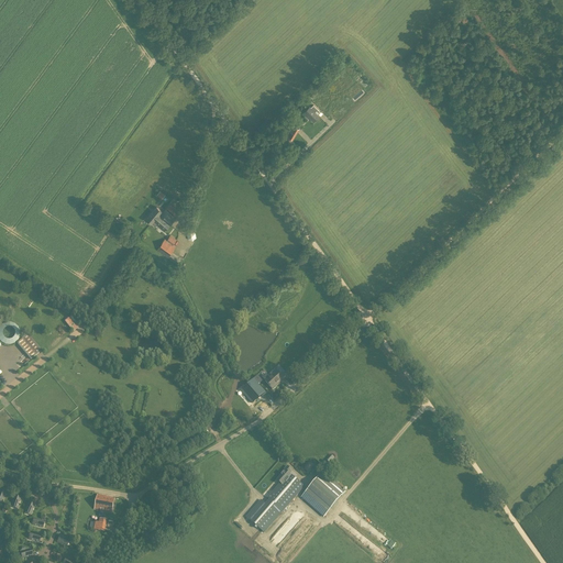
[(315,89),(309,95),(312,98),(318,92),(315,89)]
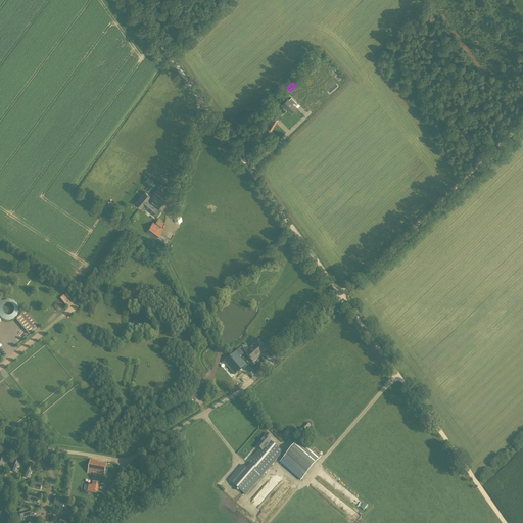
[(289,100),(288,99),(283,104),(291,113),(296,108),(294,106),(297,103),(291,97),(289,100)]
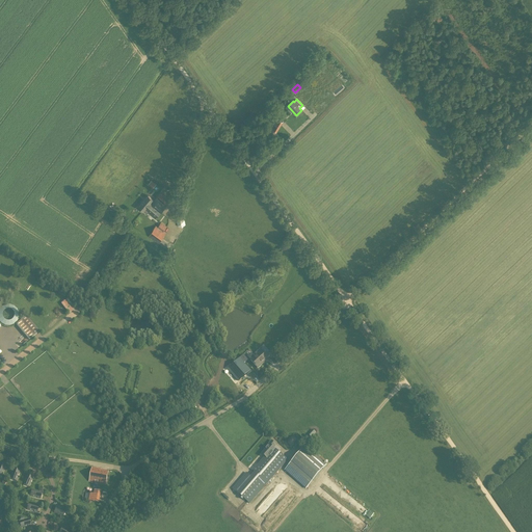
[(275,125),(273,130),(276,132),(283,122),(278,120),(275,125)]
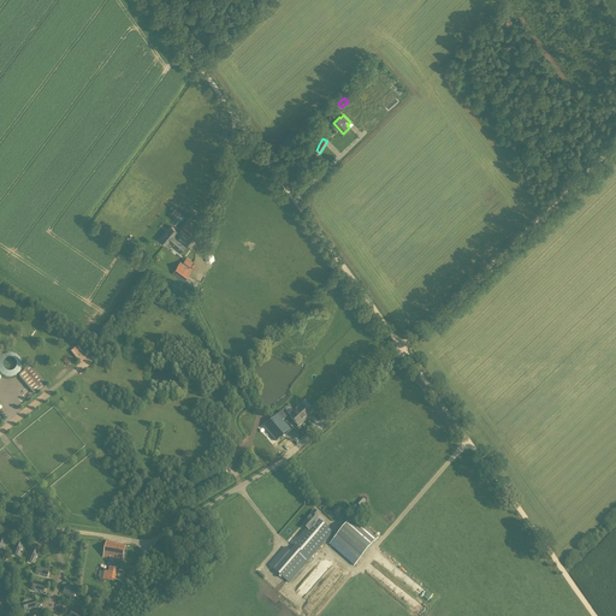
[(172,226),(160,240),(166,244),(170,248),(171,246),(181,254),(193,240),(190,237),(195,231),(187,224),(178,235),(176,232),(177,231),(172,226)]
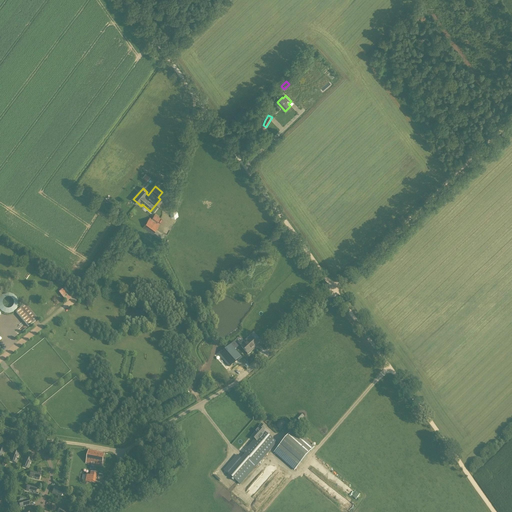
[(143,227),(153,234),(162,240),(165,236),(156,230),(160,224),(157,223),(161,218),(155,214),(152,218),(150,217),(143,227)]
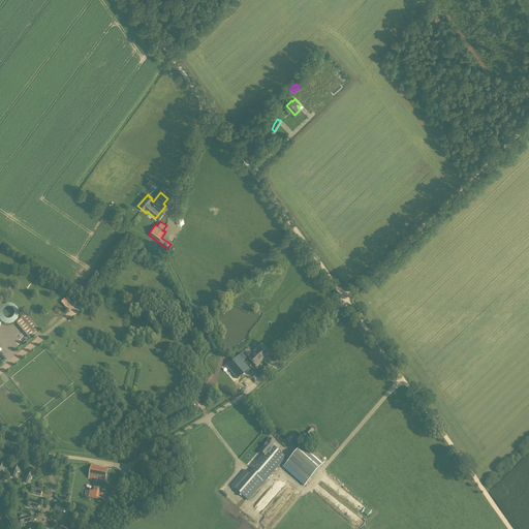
[(60,301),(68,311),(71,308),(64,298),(60,301)]
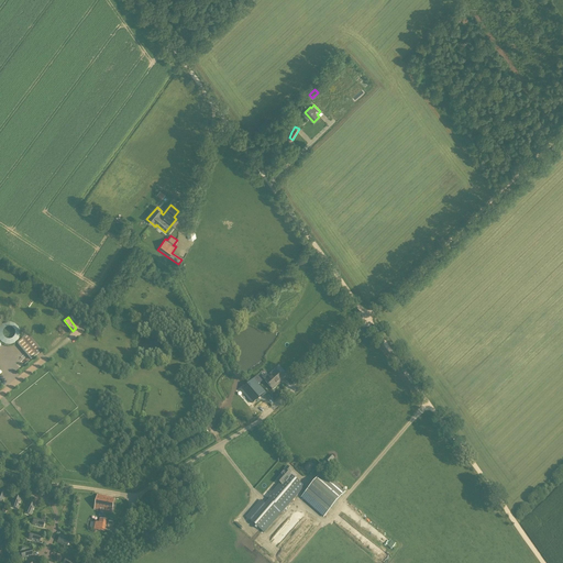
[(17,343),(31,360),(41,352),(26,335),(17,343)]
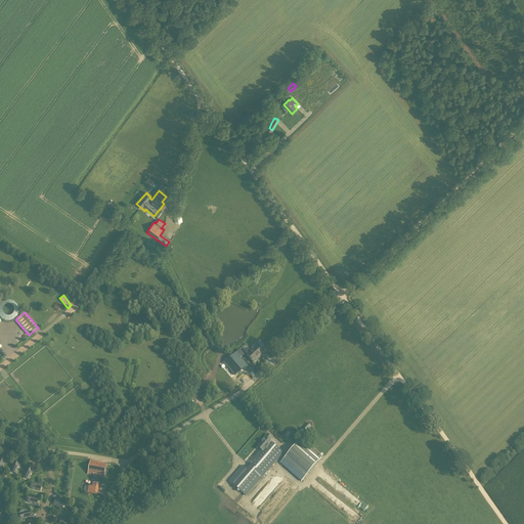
[(280,338),(285,342),(291,337),(286,333),(280,338)]
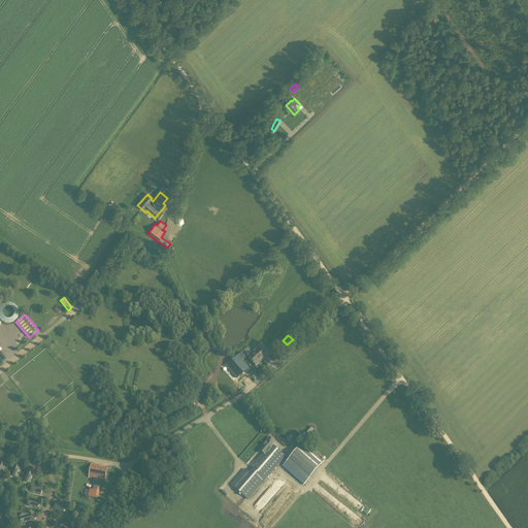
[(251,360),(256,365),(263,359),(259,355),(262,352),(259,349),(257,351),(257,350),(256,350),(254,351),(254,353),(256,356),(251,360)]
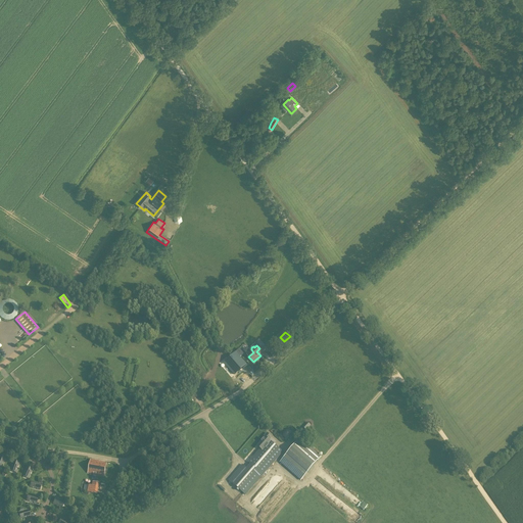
[(231,358),(225,363),(224,364),(234,375),(230,379),(229,379),(230,381),(235,386),(242,381),(235,374),(245,365),(235,353),(231,358)]
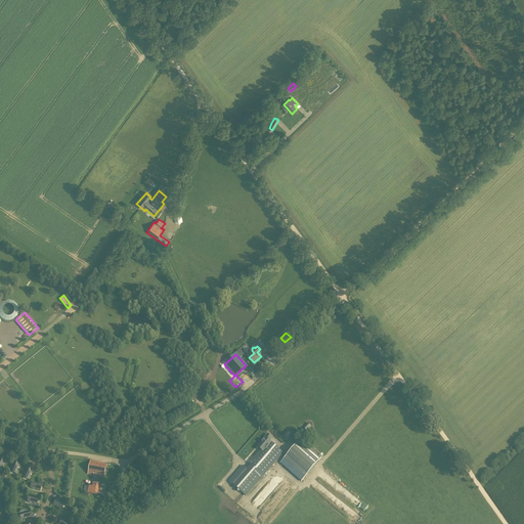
[(307,423),(303,428),(307,431),(311,427),(307,423)]
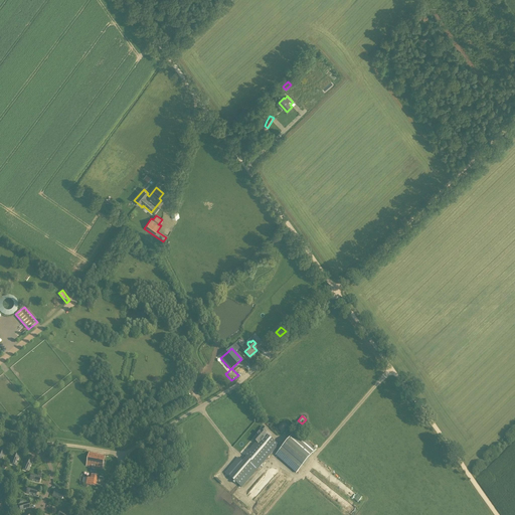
[(293,423),(288,428),(292,433),(297,427),(293,423)]
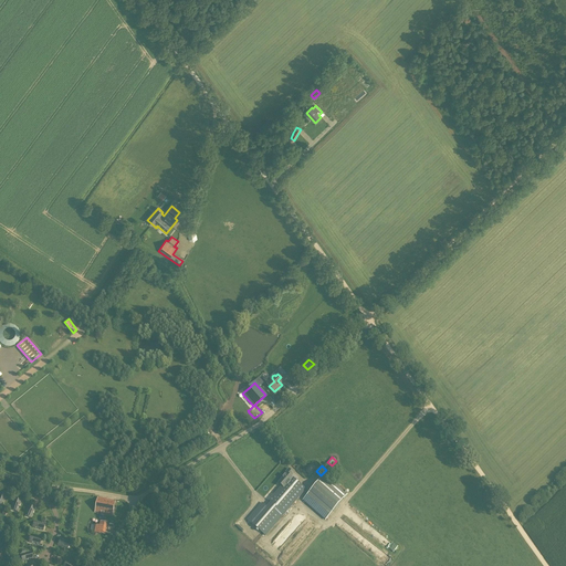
[(339,479),(346,484),(356,474),(349,469),(339,479)]
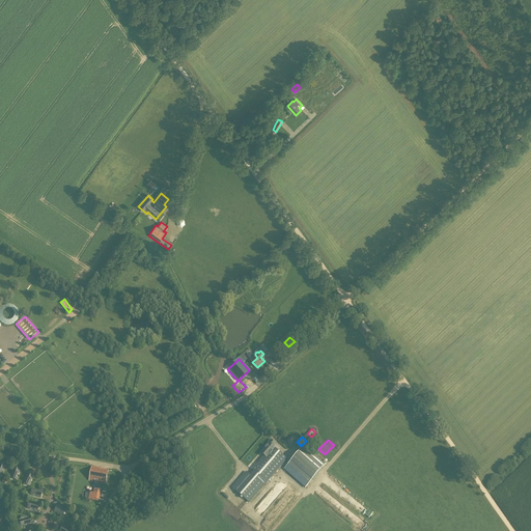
[(264,456),(252,470),(258,475),(254,479),(246,472),(232,487),(249,502),(286,459),(275,448),(276,447),(275,445),(276,444),(271,441),(269,443),(269,444),(261,453),(264,456)]
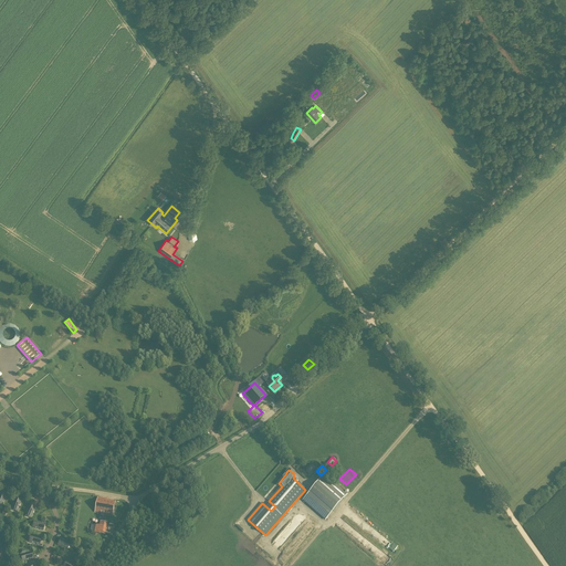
[(325,475),(310,493),(303,501),(325,520),(347,494),(325,475)]
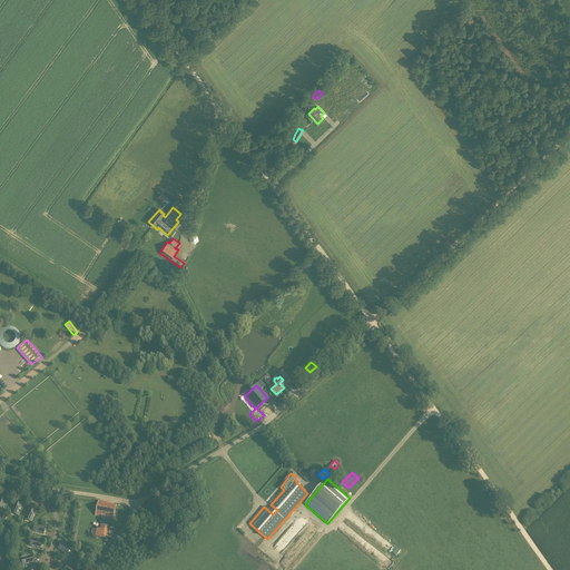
[(106,503),(98,502),(96,516),(114,519),(116,505),(106,503)]
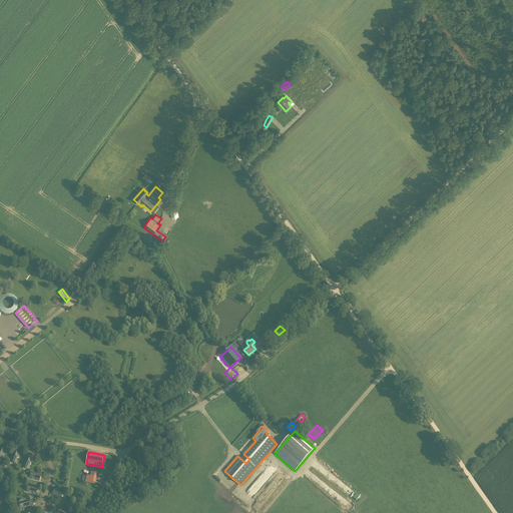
[(13,453),(10,462),(15,464),(19,455),(13,453)]
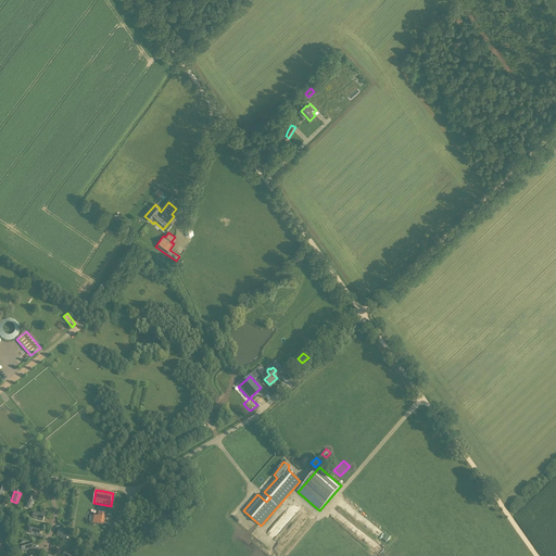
[(24,506),(29,508),(34,500),(28,496),(24,506)]
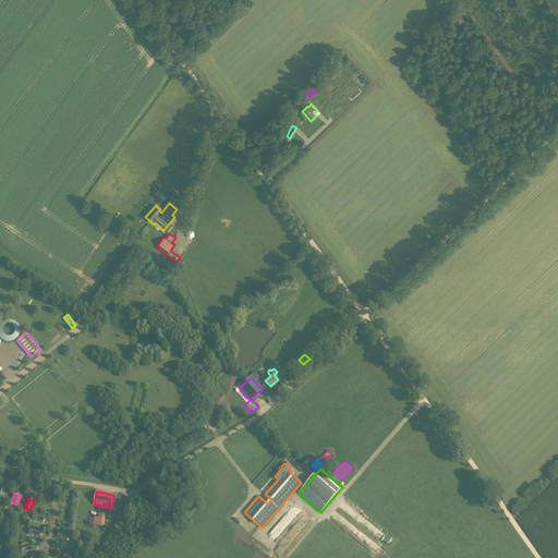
[(44,516),(34,513),(32,520),(43,523),(44,516)]
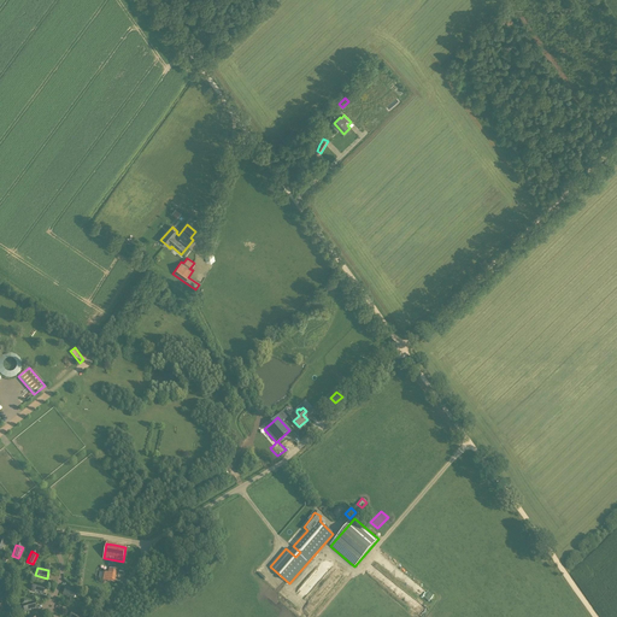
[(107,581),(115,583),(117,570),(110,568),(107,581)]
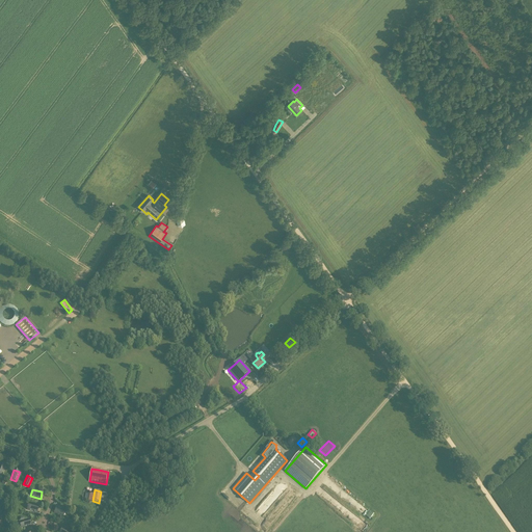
[(28,503),(27,509),(36,512),(38,506),(28,503)]
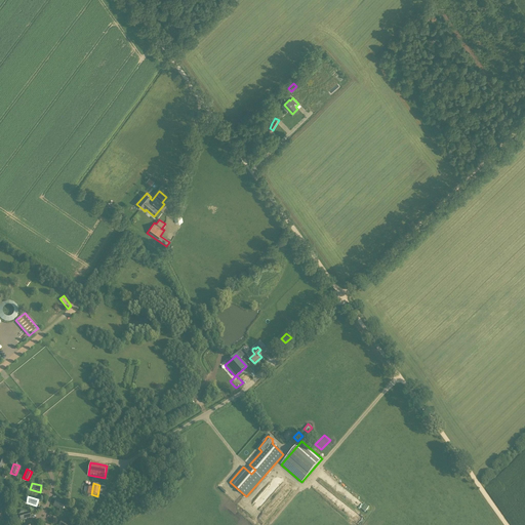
[(56,499),(53,506),(63,510),(65,505),(56,499)]
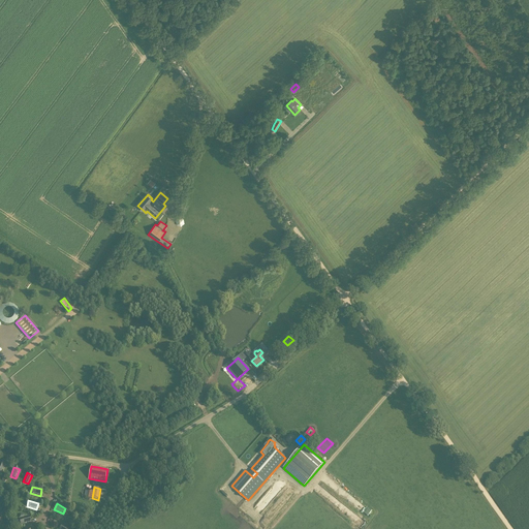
[(29,516),(19,519),(21,525),(30,522),(29,516)]
